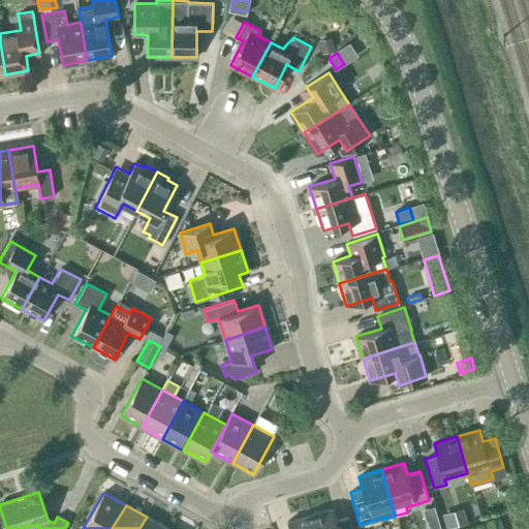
[(310,515),(313,528),(351,528),(348,517),(336,520),(333,508),(310,515)]
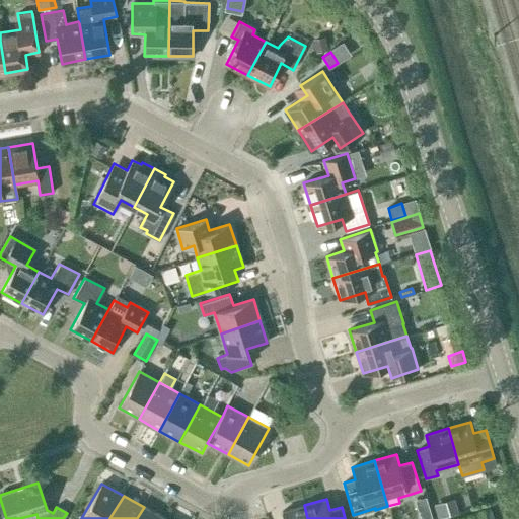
[(453,500),(435,506),(439,518),(457,513),(453,500)]
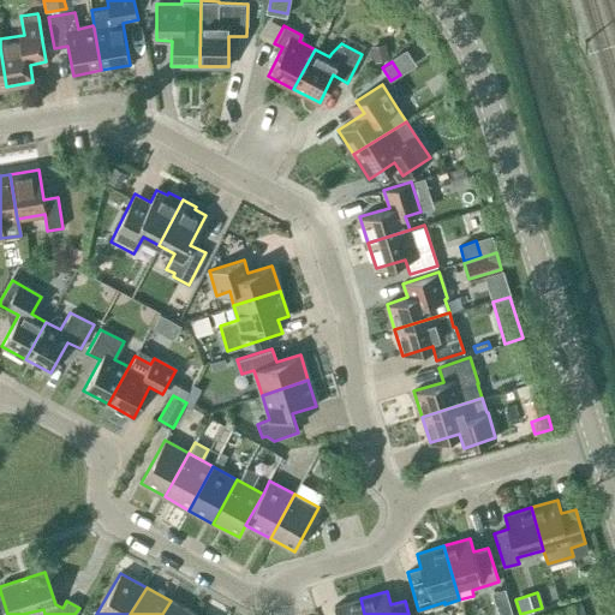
[(364,614),(360,598),(334,607),(335,614),(364,614)]
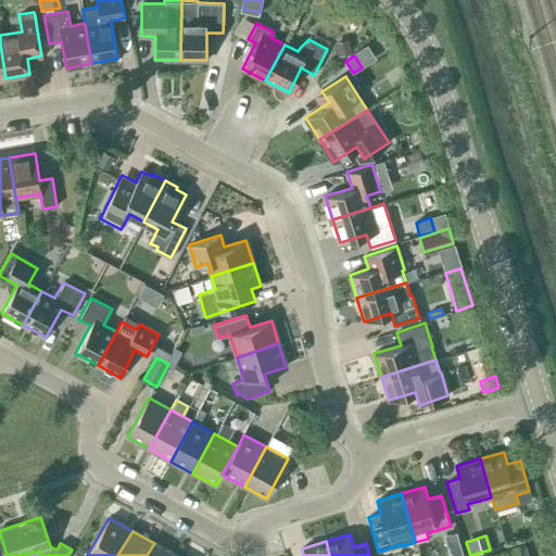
[(174,555),(175,555),(154,543),(147,555),(174,555)]
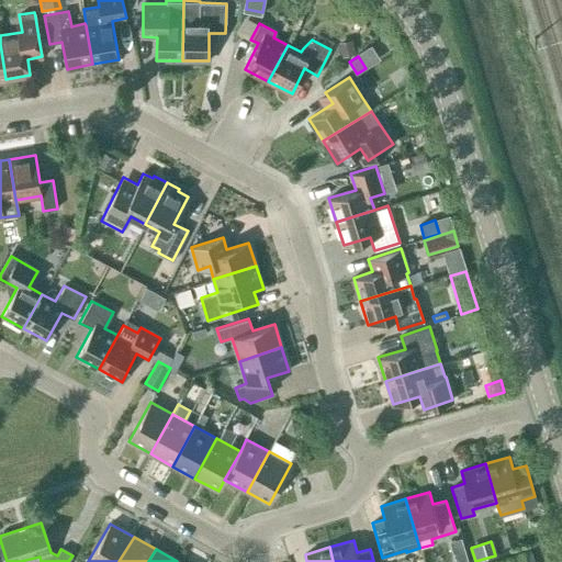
[(519,561),(534,561),(529,550),(517,554),(519,561)]
